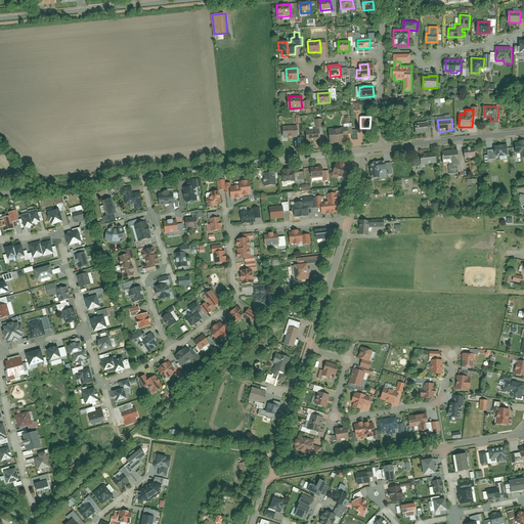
[(416,124),(417,133),(430,132),(429,127),(429,122),(416,124)]
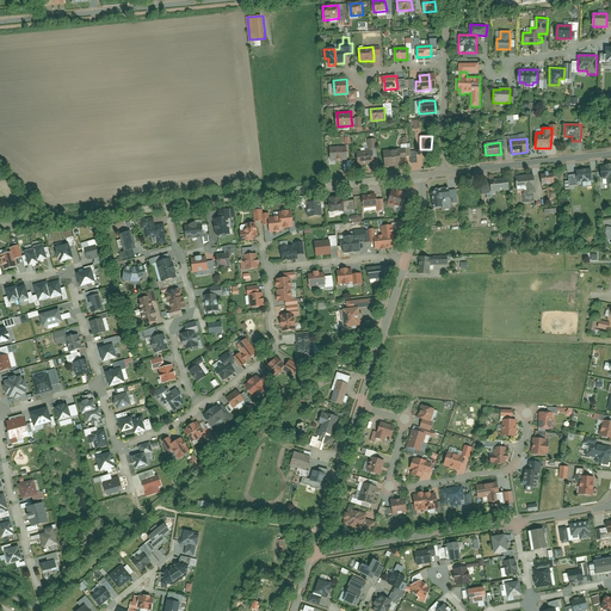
[(346,146),(329,147),(331,161),(347,160),(346,146)]
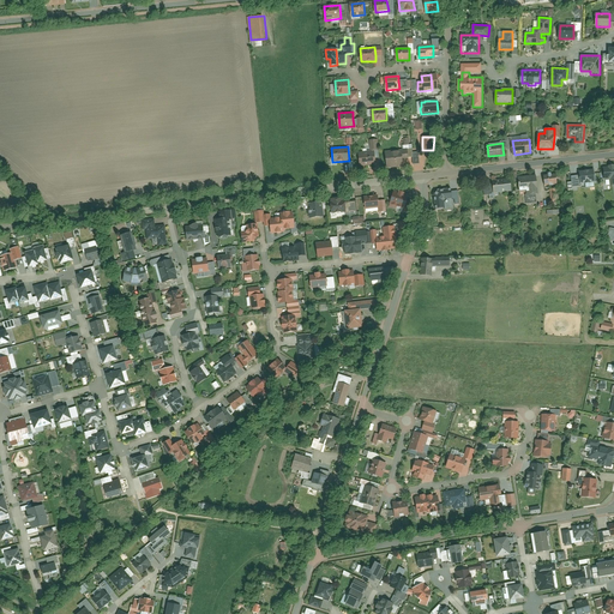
[(374,152),(359,154),(360,166),(375,164),(374,152)]
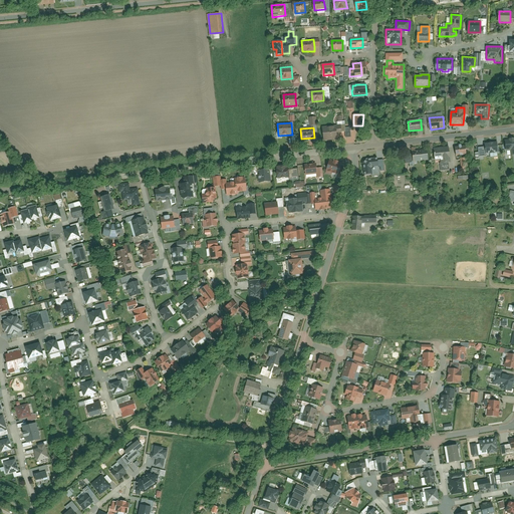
[(336,127),(322,129),(323,141),(337,140),(336,136),(336,127)]
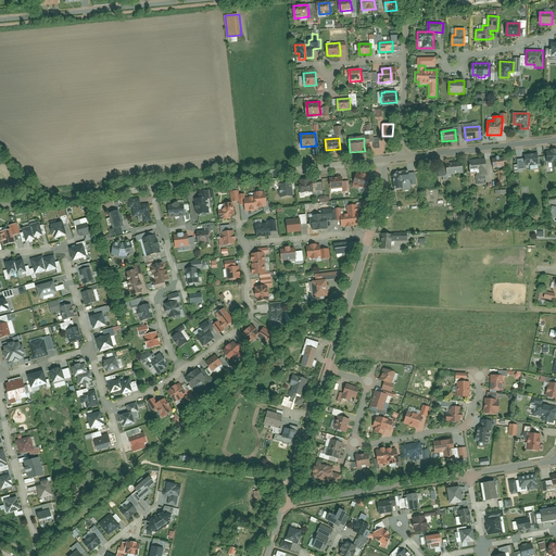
[(535,158),(534,153),(523,154),(525,164),(535,163),(535,158)]
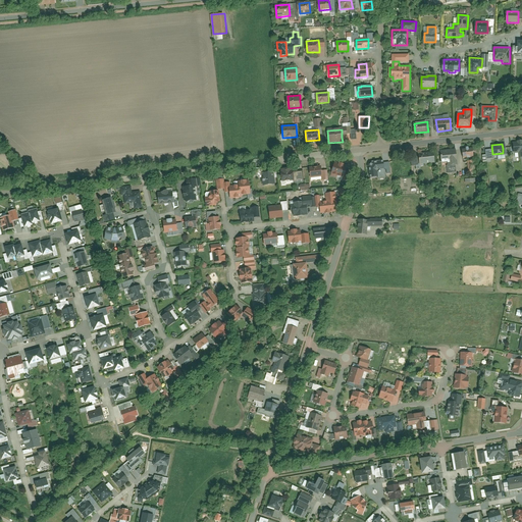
[(474,157),(473,148),(463,149),(464,158),(474,157)]
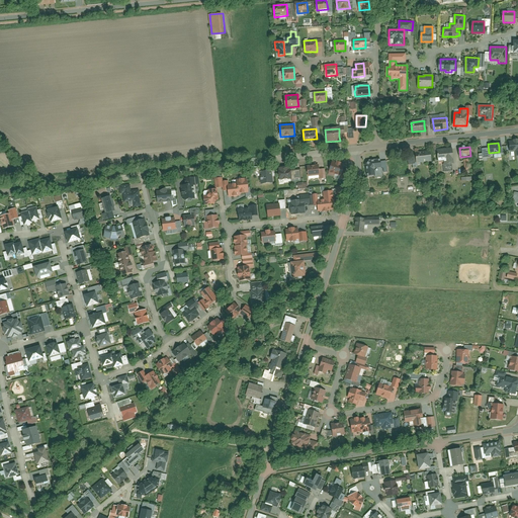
[(454,163),(452,148),(438,149),(439,158),(444,158),(444,164),(454,163)]
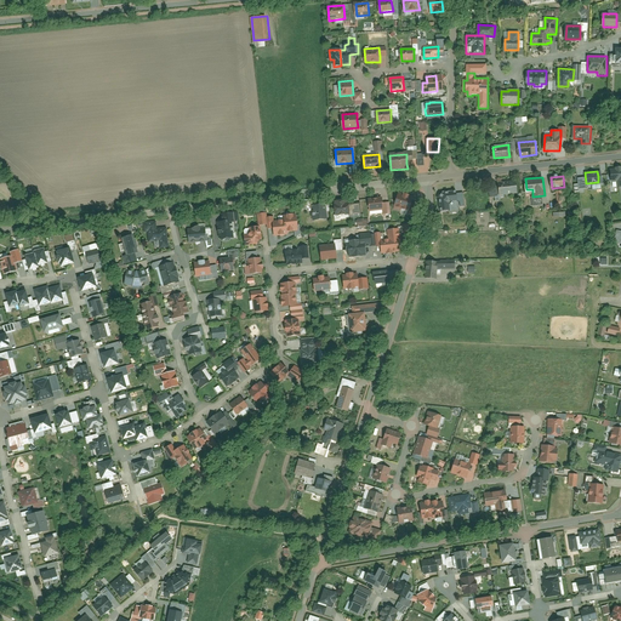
[(500,195),(518,193),(517,180),(499,181),(500,186),(500,195)]
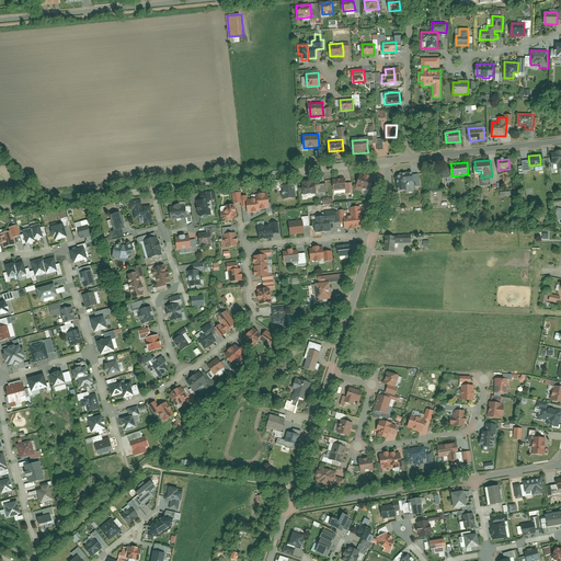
[(451,176),(451,168),(443,169),(443,178),(451,176)]
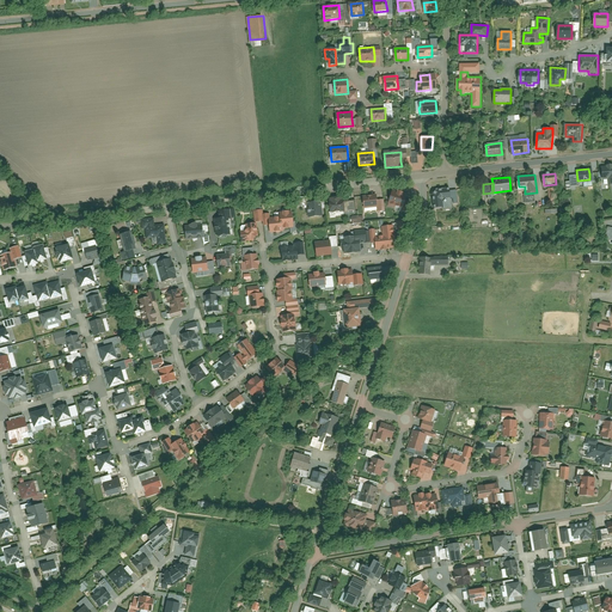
[(451,191),(451,187),(438,188),(432,194),(433,208),(446,207),(445,199),(452,199),(451,191)]
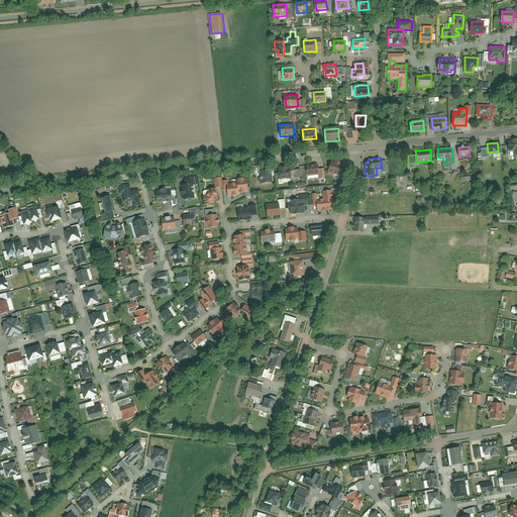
[(331,161),(327,173),(339,177),(343,165),(331,161)]
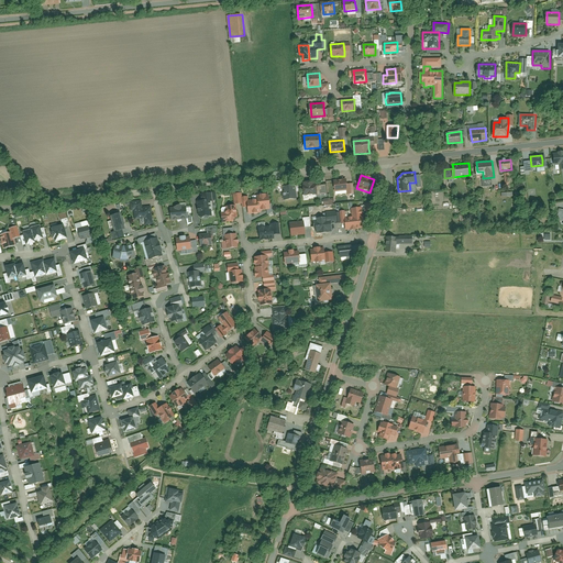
[(424,175),(415,176),(416,183),(416,186),(426,185),(424,175)]
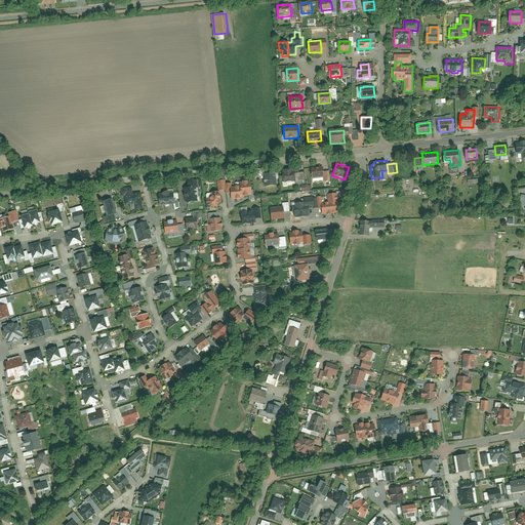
[(281,168),(282,184),(294,183),(293,167),(281,168)]
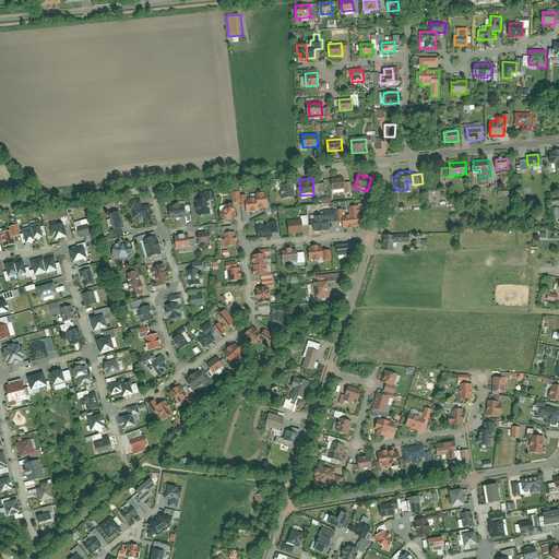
[(331,180),(331,191),(344,190),(343,179),(331,180)]
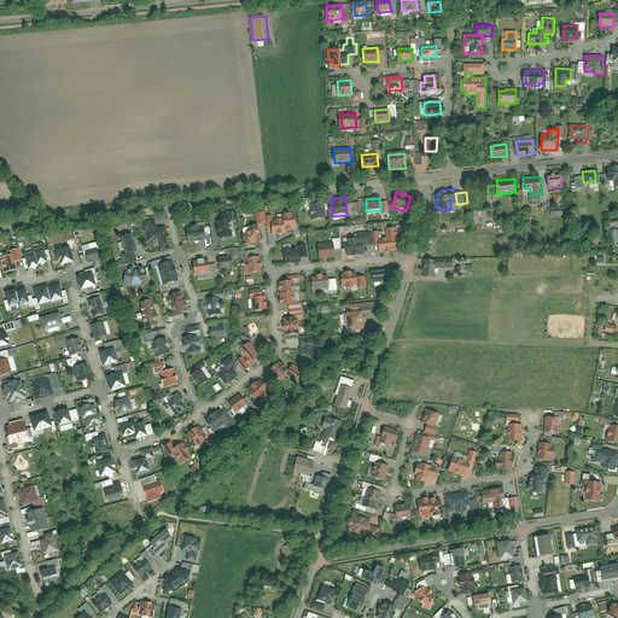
[(310,221),(325,220),(324,207),(309,208),(310,221)]
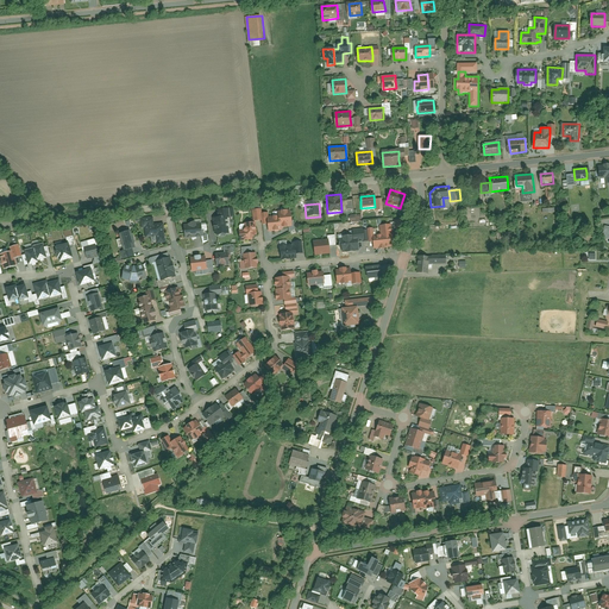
[(288,214),(277,214),(278,230),(289,228),(288,214)]
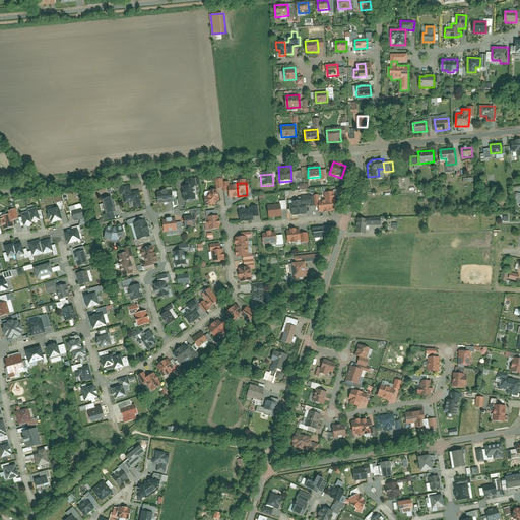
[(237,186),(228,186),(229,199),(238,198),(237,186)]
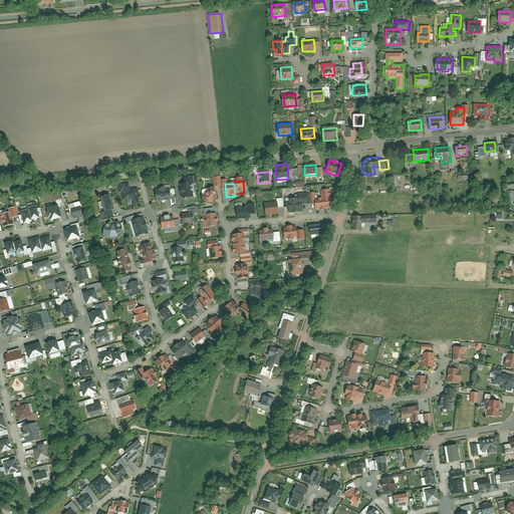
[(192,185),(179,185),(180,199),(192,199),(192,185)]
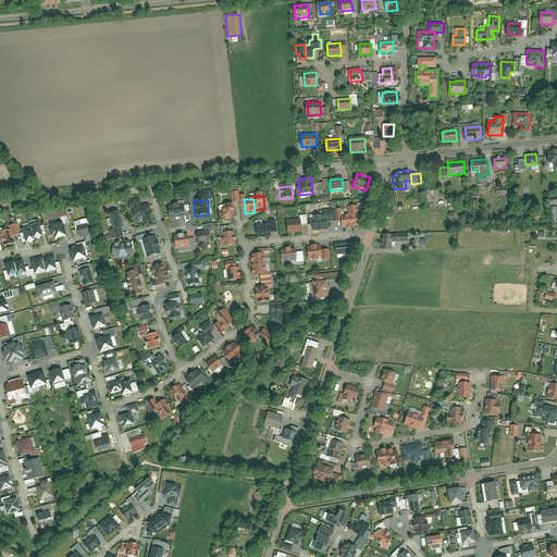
[(234,219),(233,205),(224,205),(225,220),(234,219)]
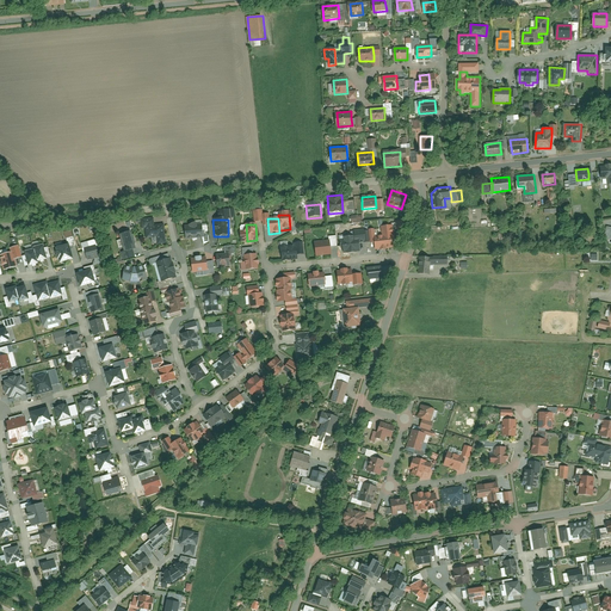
[(165,245),(164,226),(143,227),(144,240),(155,239),(156,246),(165,245)]
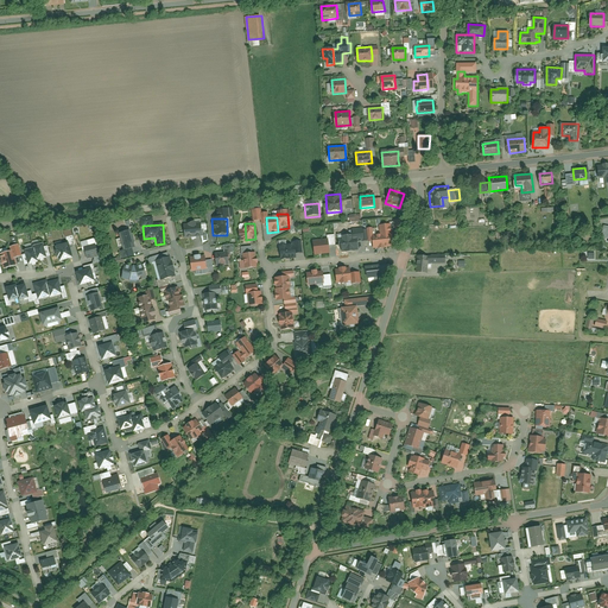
[(200,225),(182,226),(183,239),(201,238),(200,225)]
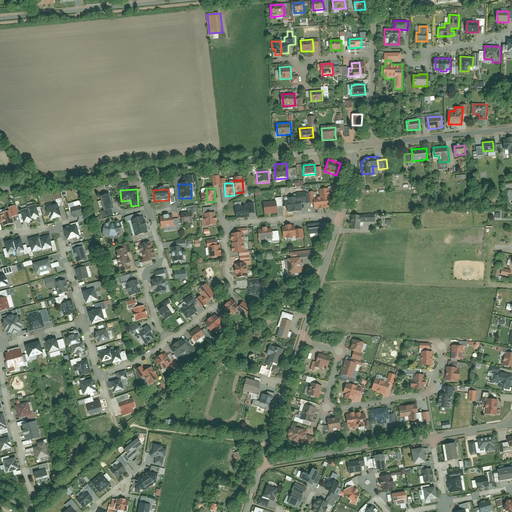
[(329,198),(328,190),(318,191),(319,199),(313,199),(314,211),(330,209),(329,198)]
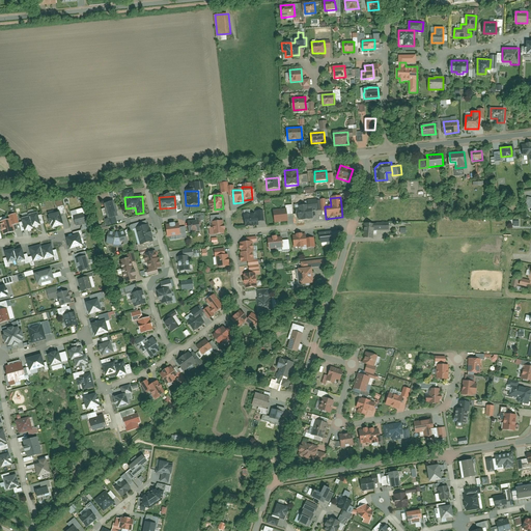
[(316,201),(306,201),(307,210),(316,210),(316,201)]
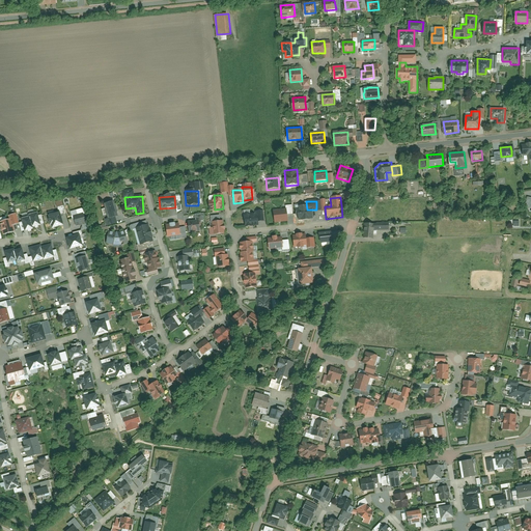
[(116,218),(112,203),(102,206),(107,221),(116,218)]
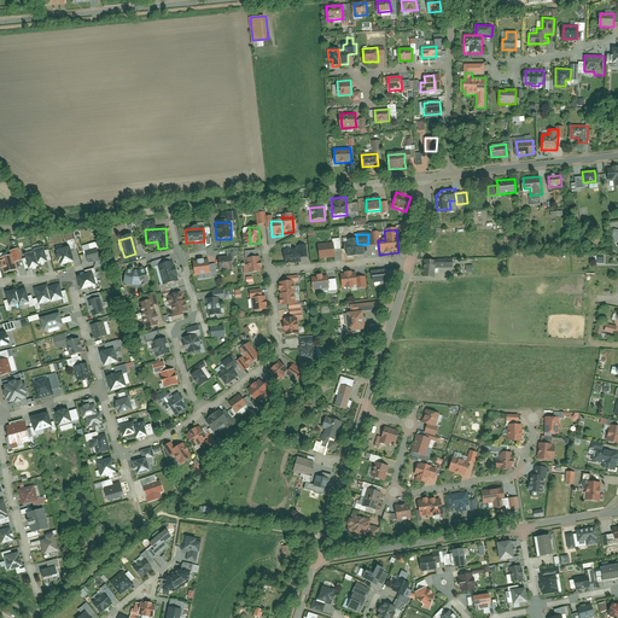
[(333,243),(319,244),(320,257),(336,256),(334,249),(333,243)]
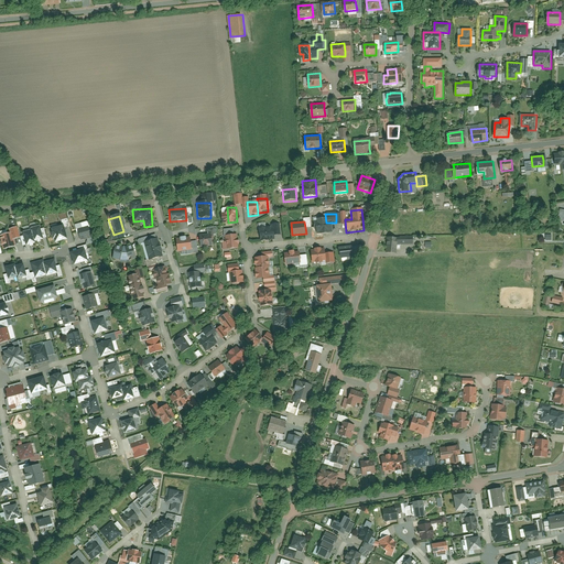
[(331,223),(313,224),(313,234),(331,232),(331,223)]
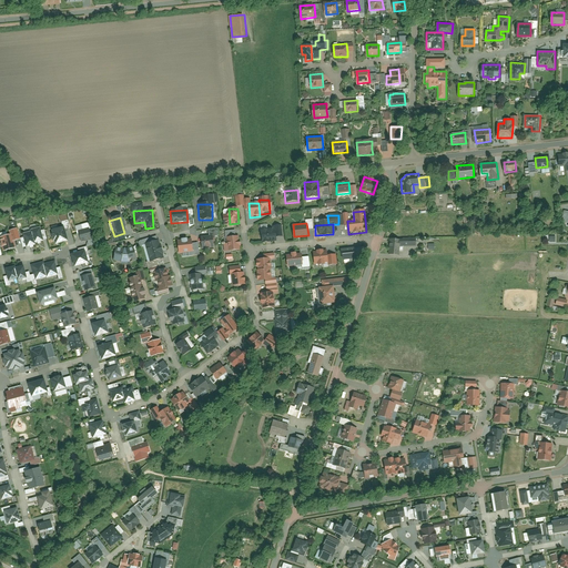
[(34,231),(38,242),(47,240),(42,226),(33,229),(34,231)]
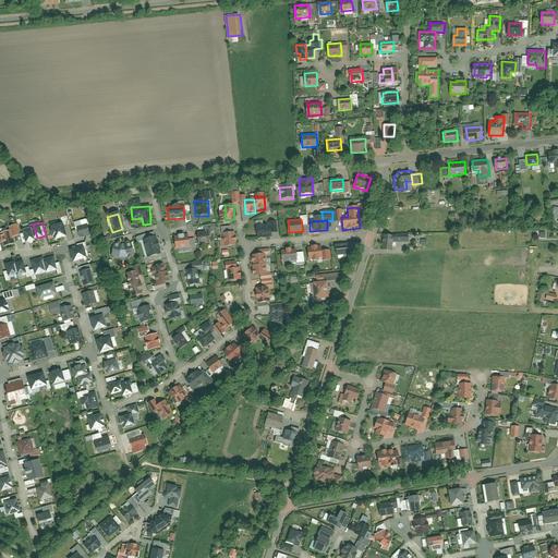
[(277,233),(276,222),(268,223),(269,233),(277,233)]
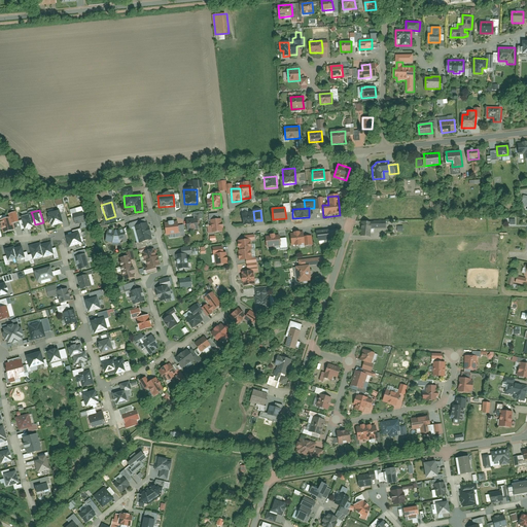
[(86,221),(83,211),(71,215),(74,224),(86,221)]
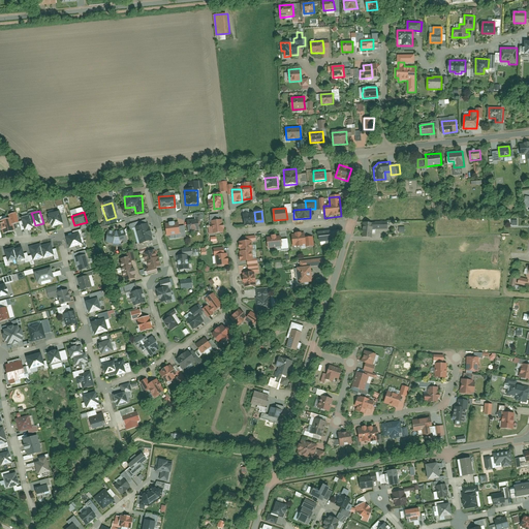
[(59,213),(49,216),(52,228),(63,225),(59,213)]
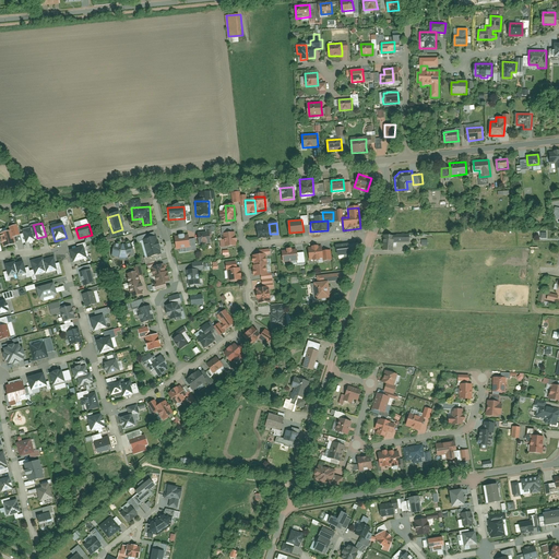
[(34,227),(25,230),(30,244),(38,240),(37,238),(34,227)]
